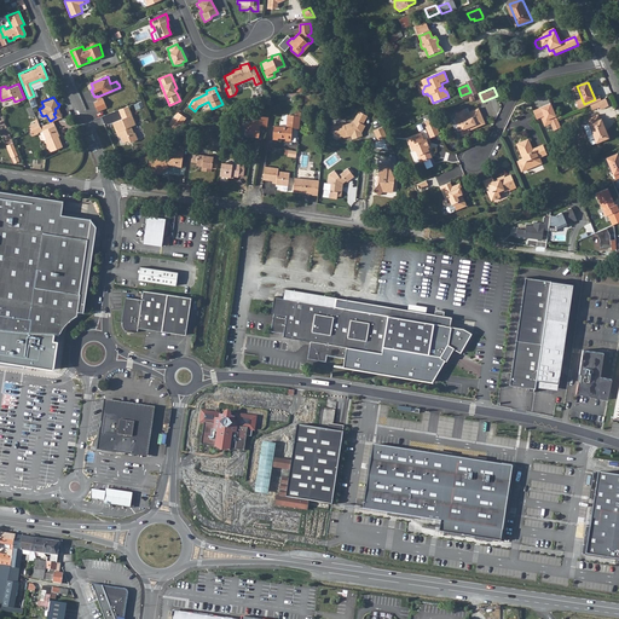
[(602,108),(603,109),(612,106),(608,98),(600,102),(602,108)]
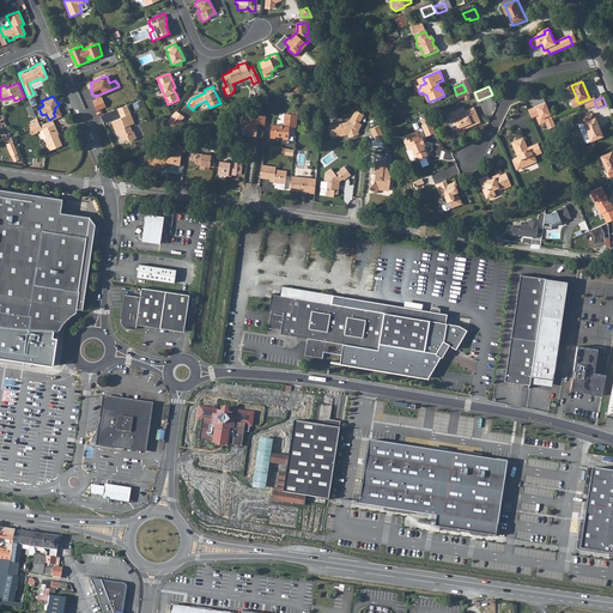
[(111,121),(115,128),(116,127),(119,131),(121,129),(122,133),(120,134),(122,141),(128,138),(133,140),(139,137),(135,131),(133,129),(131,123),(134,122),(127,104),(117,108),(121,116),(111,121)]
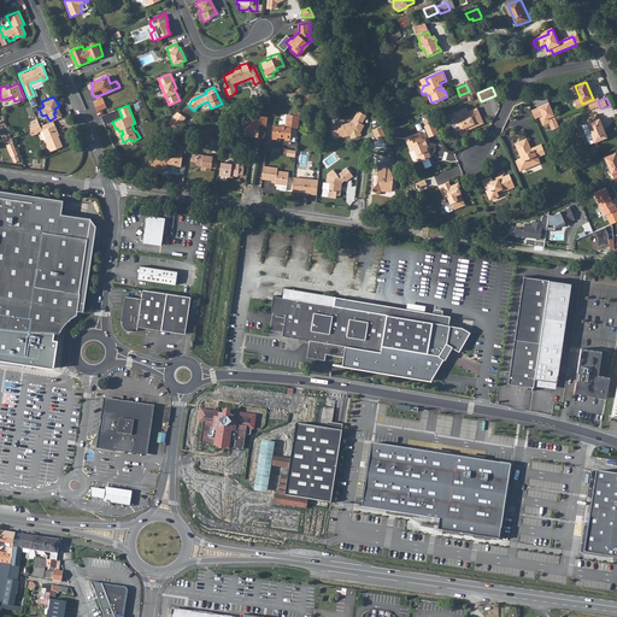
[(462,131),(464,137),(470,135),(469,133),(468,130),(472,129),(474,131),(483,127),(482,125),(485,124),(477,111),(466,116),(465,112),(459,113),(460,118),(457,119),(458,124),(456,124),(459,133),(462,131)]
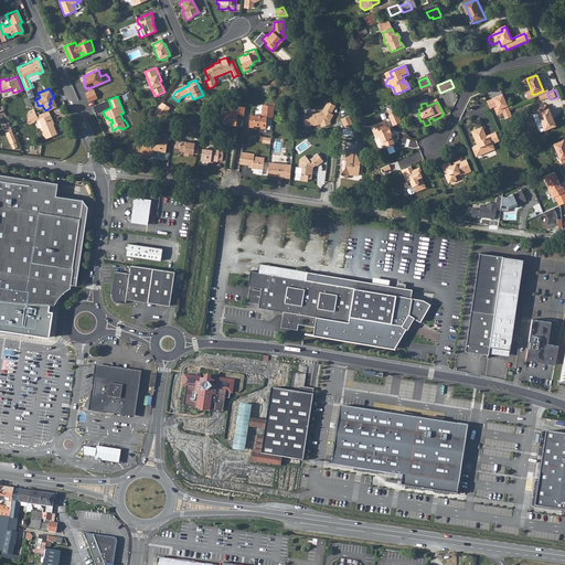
[(315,112),(315,110),(305,114),(307,118),(305,118),(307,124),(309,125),(312,124),(315,125),(321,123),(323,126),(332,123),(331,119),(334,113),(332,112),(334,108),(327,104),(323,109),(315,112)]
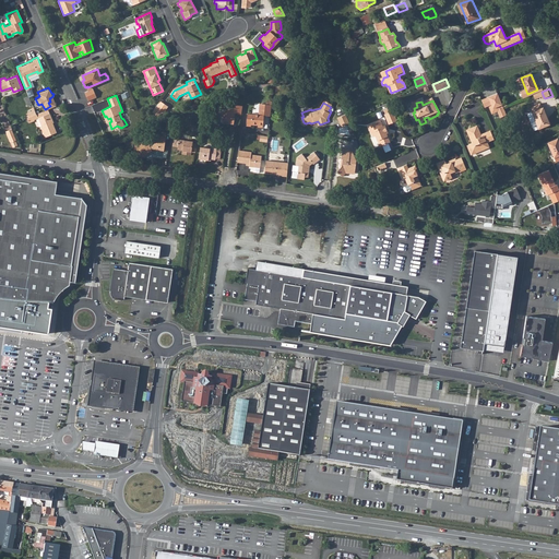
[(542,103),(531,108),(533,113),(532,113),(532,114),(528,115),(528,116),(534,130),(536,131),(539,129),(551,123),(544,108),(542,103)]
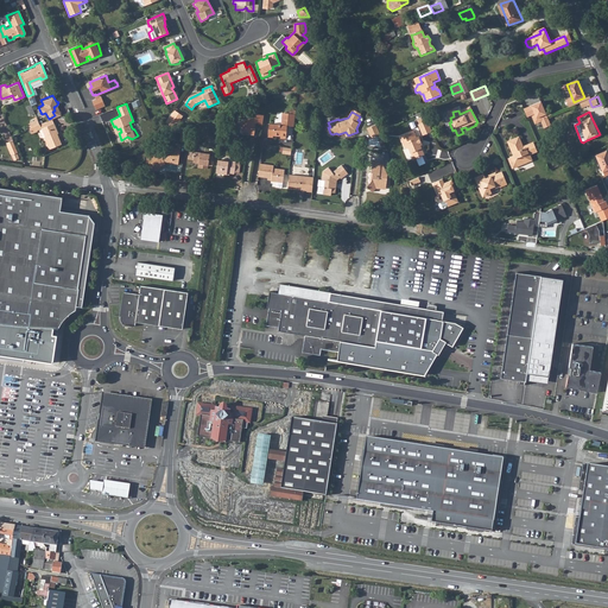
[(255,113),(255,115),(245,114),(245,116),(242,118),(241,125),(244,127),(242,131),(249,132),(249,134),(254,134),(257,127),(254,127),(255,121),(264,122),(265,114),(255,113)]
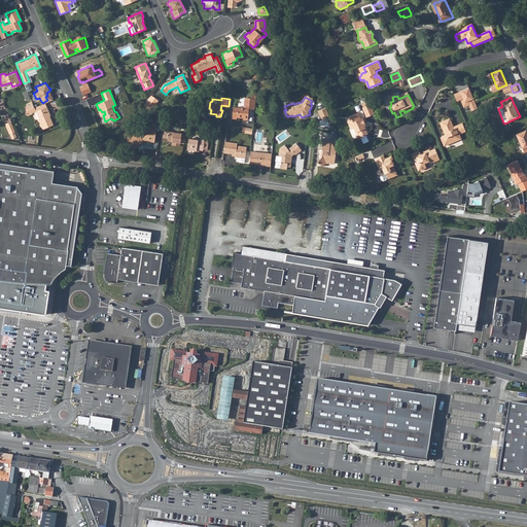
[(256,99),(246,98),(244,107),(235,106),(234,118),(238,119),(238,117),(244,118),(244,119),(249,120),(250,108),(255,108),(256,99)]
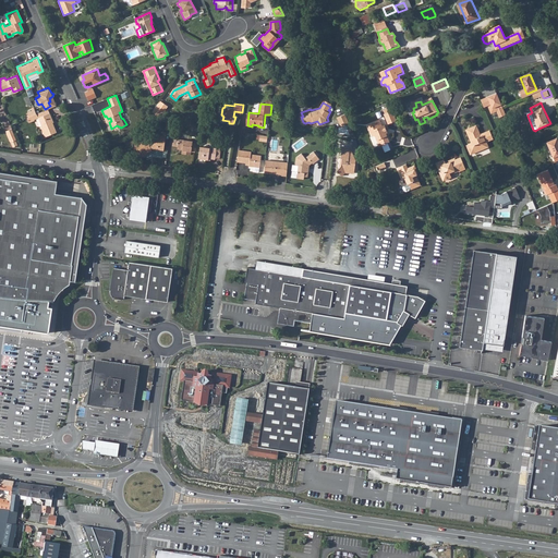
[(40,123),(39,126),(44,135),(55,130),(50,119),(51,118),(47,108),(45,109),(36,112),(37,117),(40,123)]
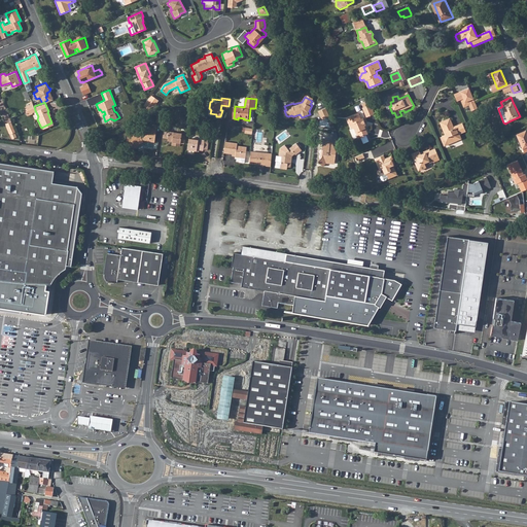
[(329,115),(325,106),(317,109),(321,118),(329,115)]
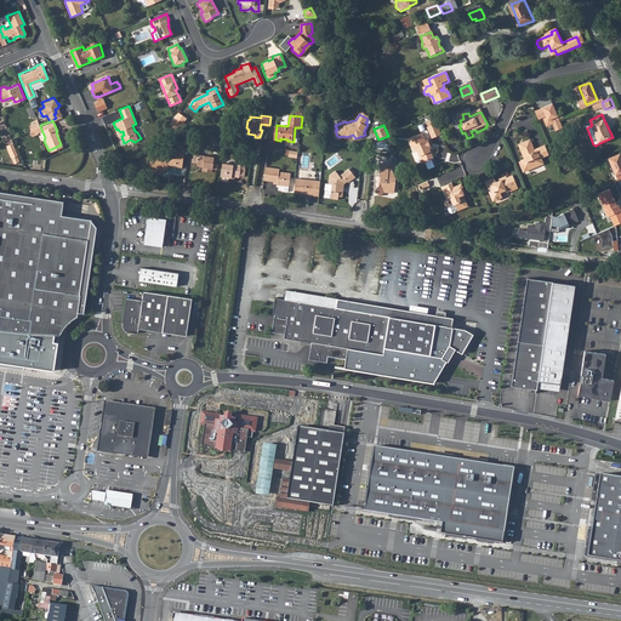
[(433,140),(442,136),(437,126),(428,129),(433,140)]
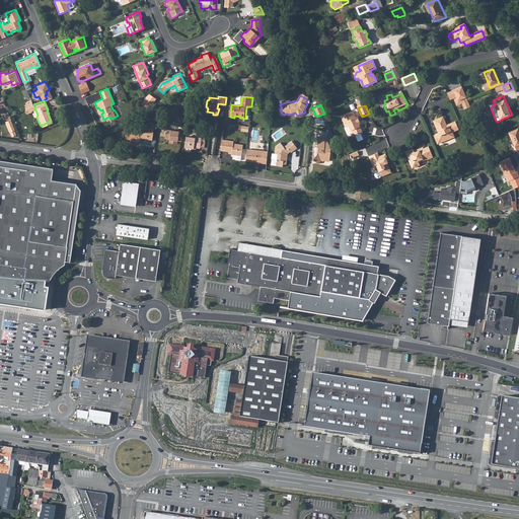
[(349,127),(354,137),(363,133),(360,126),(361,126),(358,118),(357,119),(354,114),(343,118),(347,128),(349,127)]
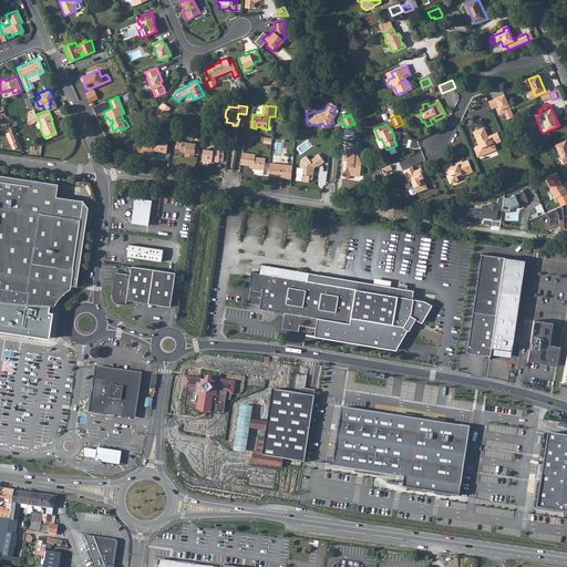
[(11,129),(6,131),(10,142),(17,140),(11,129)]
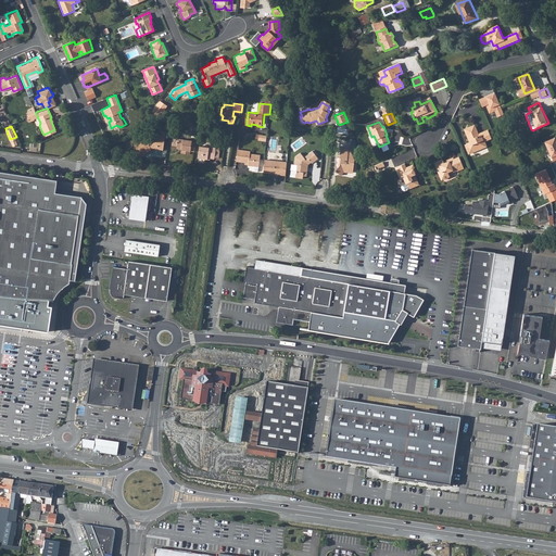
[(485,142),(492,140),(488,131),(481,135),(482,136),(480,137),(476,127),(466,130),(470,141),(472,140),(474,142),(466,146),(470,155),(483,150),(482,147),(487,146),(485,142)]
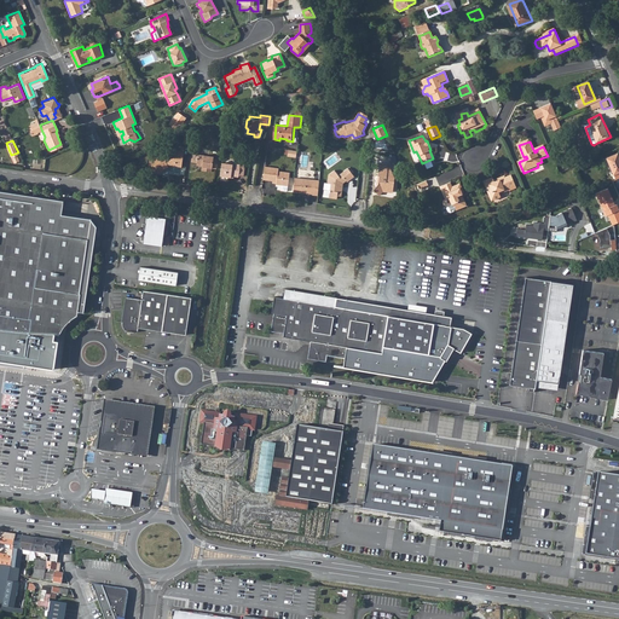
[(158,167),(167,162),(181,165),(184,144),(175,143),(173,155),(169,155),(167,149),(156,155),(149,154),(146,169),(157,171),(158,167)]
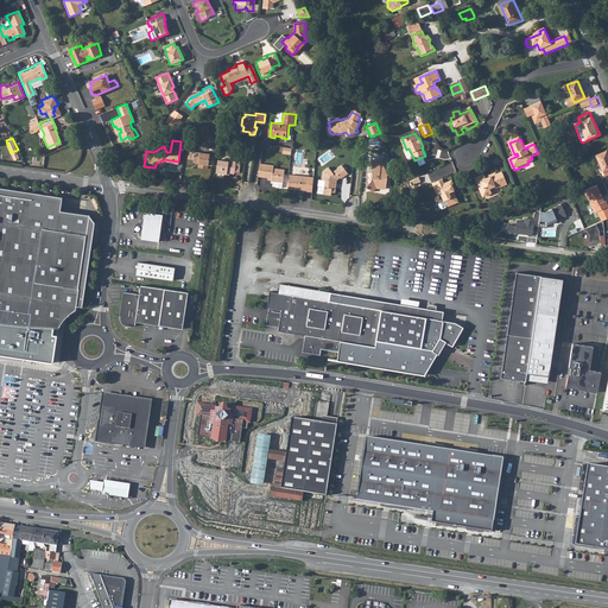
[(210,153),(210,151),(190,149),(189,156),(195,157),(195,158),(200,159),(200,160),(200,164),(209,166),(210,163),(214,163),(215,153),(210,153)]
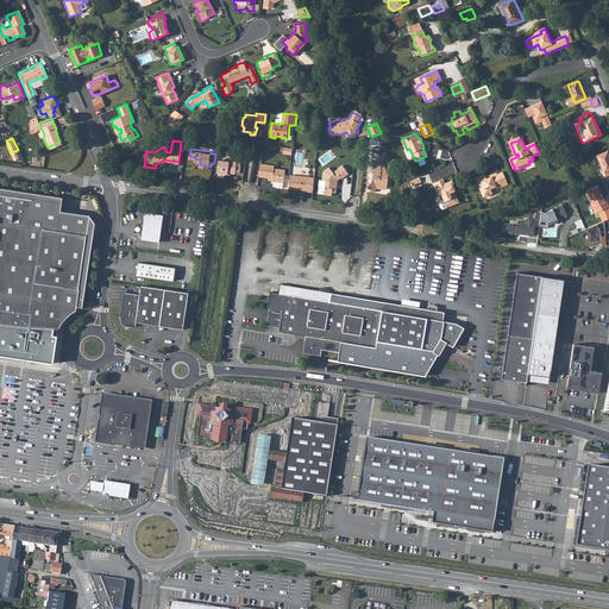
[(597,155),(606,176),(608,175),(608,152),(608,150),(597,155)]
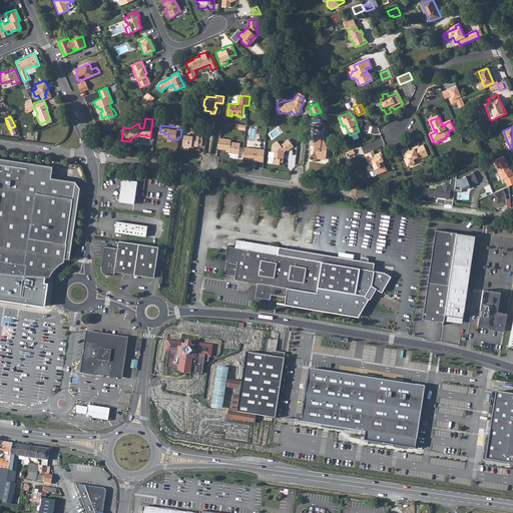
[(191,143),(198,144),(198,143),(202,144),(204,133),(200,132),(199,134),(193,133),(193,134),(185,133),(183,144),(191,145),(191,143)]
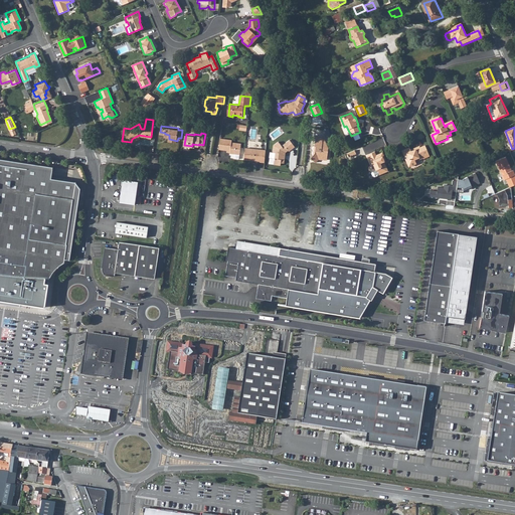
[(316,162),(321,158),(324,159),(324,157),(328,158),(329,152),(331,151),(326,139),(323,139),(323,137),(315,136),(314,145),(316,145),(316,154),(313,156),(311,158),(316,162)]
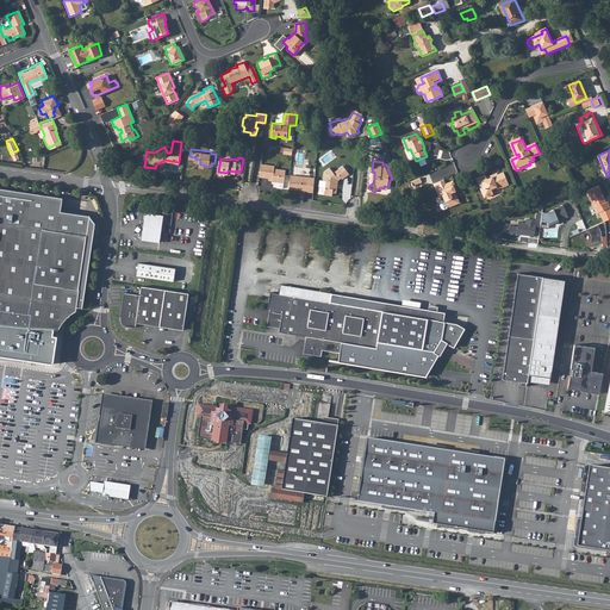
[(272,180),(284,181),(286,168),(274,167),(274,165),(261,162),(260,175),(272,176),(272,180)]
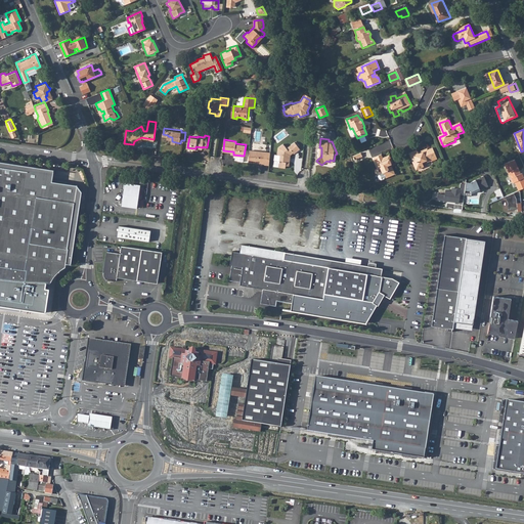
[(278,165),(286,166),(287,163),(290,164),(292,151),(294,150),(295,151),(300,146),(296,140),(287,146),(284,142),(278,145),(277,153),(280,154),(278,165)]
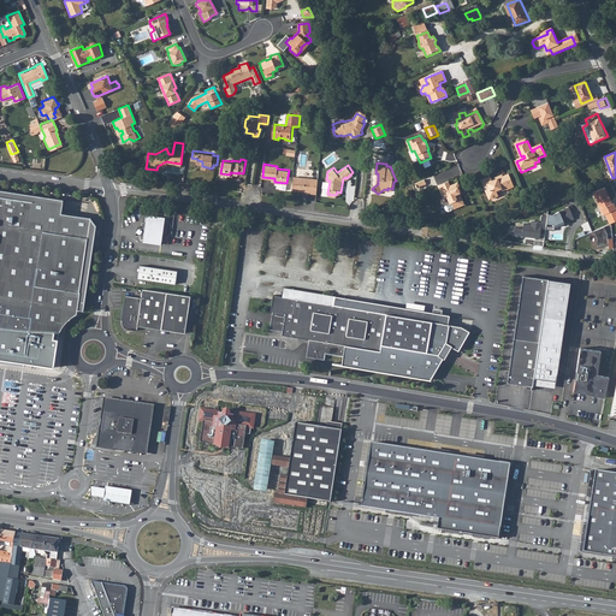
[(309,193),(318,194),(319,176),(294,173),(292,187),(309,189),(309,193)]
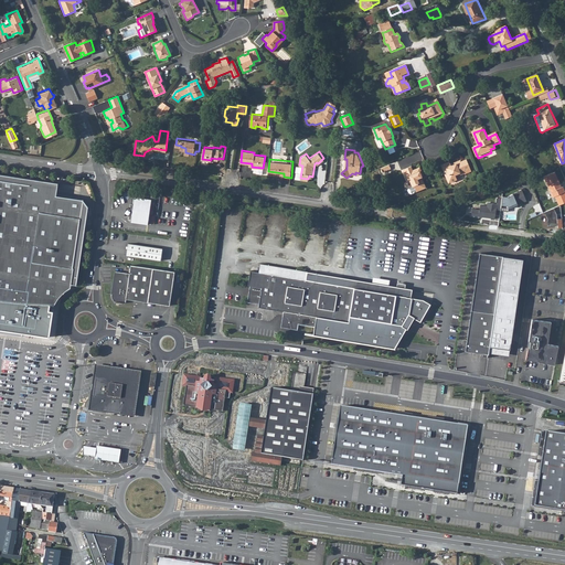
[(449,161),(441,166),(449,183),(457,180),(456,178),(466,173),(466,174),(470,173),(466,161),(460,163),(461,164),(457,167),(456,164),(451,167),(449,161)]
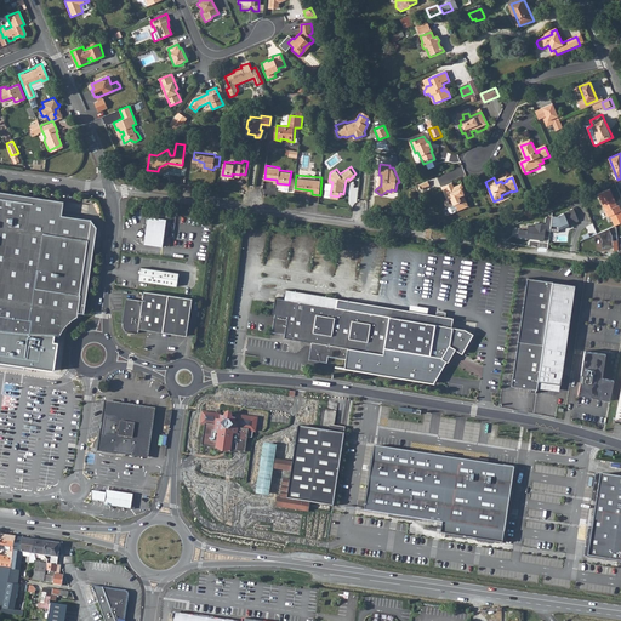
[(453,186),(443,189),(446,195),(448,195),(451,203),(446,204),(446,205),(448,209),(449,210),(466,203),(465,199),(463,197),(466,195),(462,186),(454,189),(453,186)]
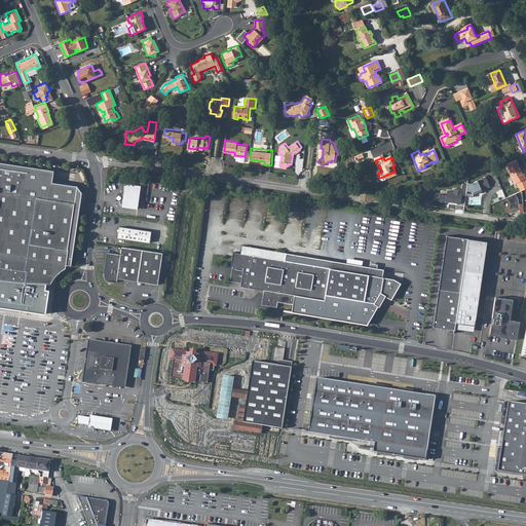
[(53,167),(0,160),(0,276),(9,277),(15,278),(30,279),(51,279),(53,276),(54,274),(58,271),(60,269),(62,267),(66,266),(66,263),(72,264),(82,189),(77,183),(63,181),(51,180),(53,167)]
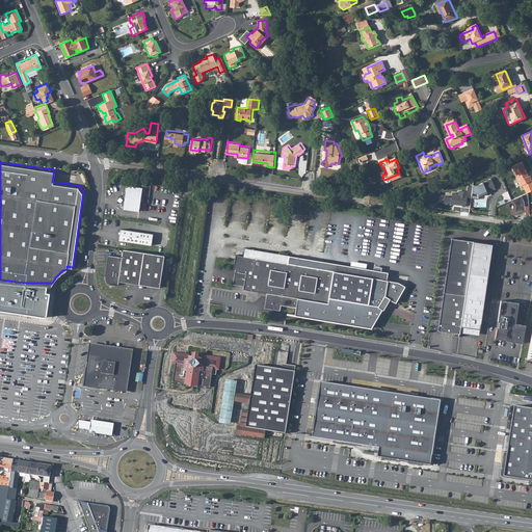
[(531,181),(531,176),(530,176),(525,164),(514,168),(522,185),(531,181)]
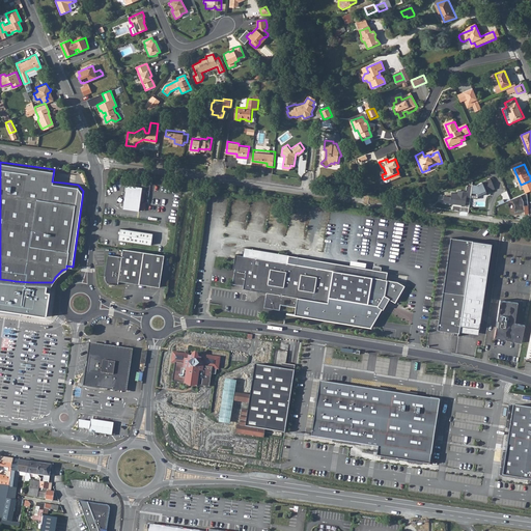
[(65,171),(54,169),(52,182),(63,183),(65,171)]
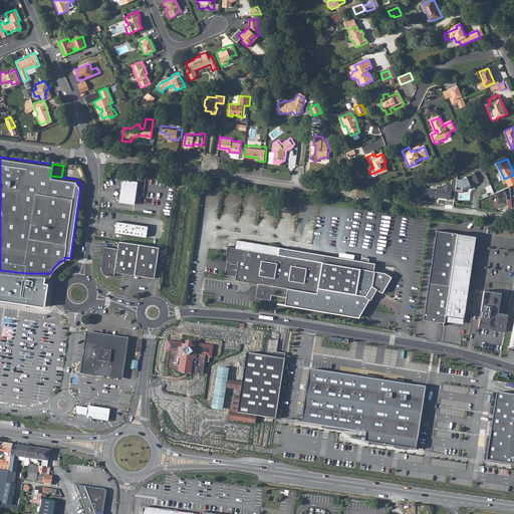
[(480,183),(476,172),(459,179),(464,189),(480,183)]
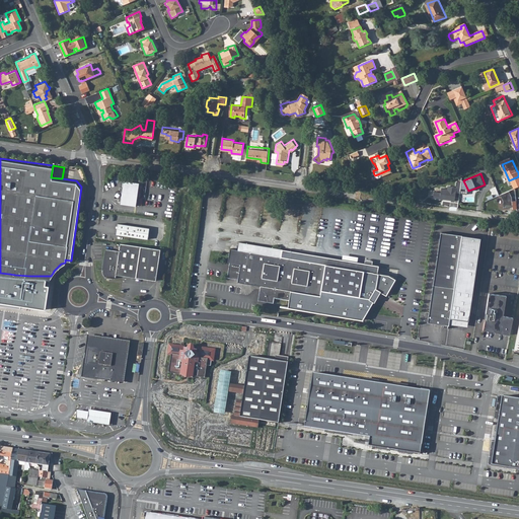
[(139,183),(123,181),(123,184),(120,204),(136,206),(139,183)]
